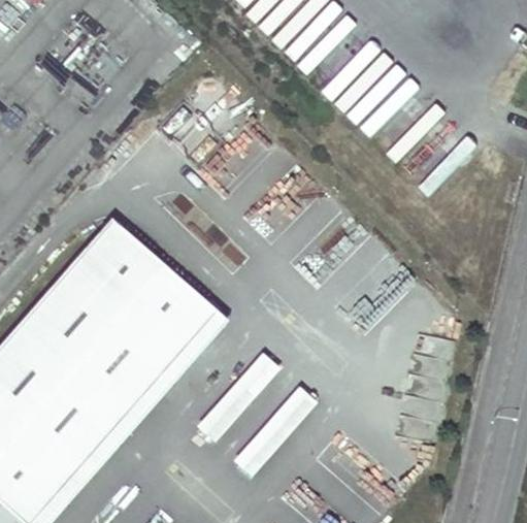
[(201,161),(218,181),(237,163),(220,144),(201,161)]
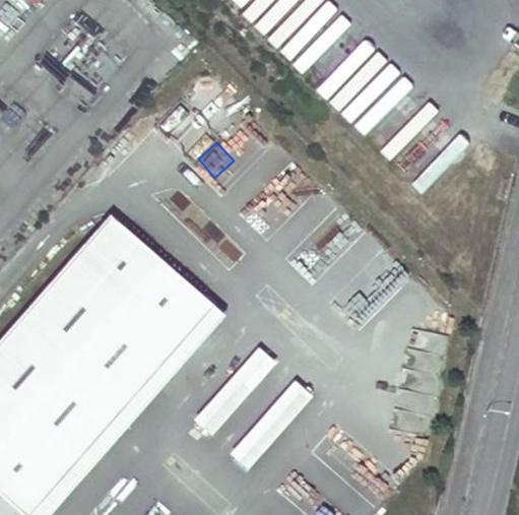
[(30,514),(214,306),(111,214),(0,340),(0,514),(30,514)]
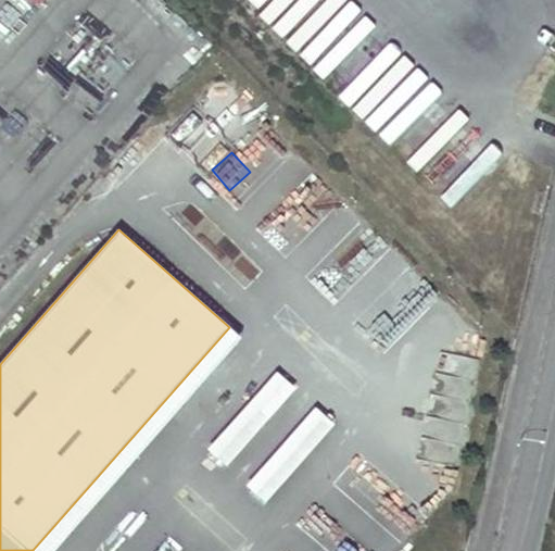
[(364,300),(349,320),(378,342),(393,323),(364,300)]
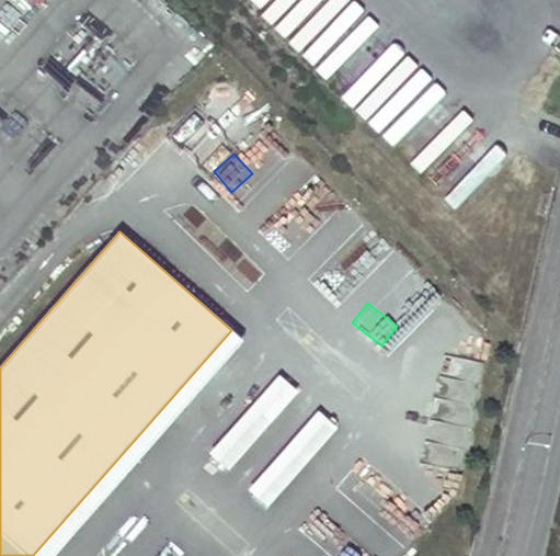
[(227,466),(298,390),(281,374),(209,450),(227,466)]
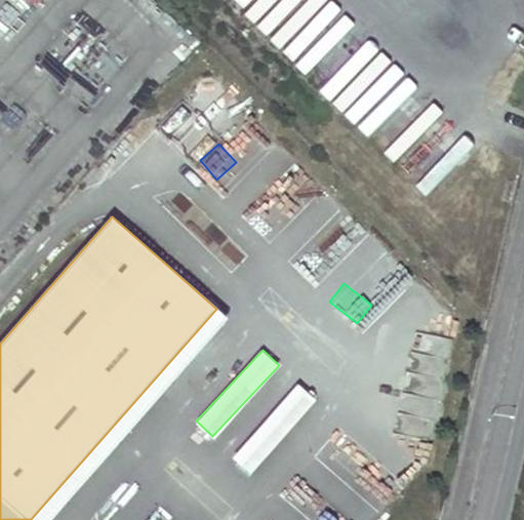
[(249,470),(315,398),(299,384),(234,455),(249,470)]
